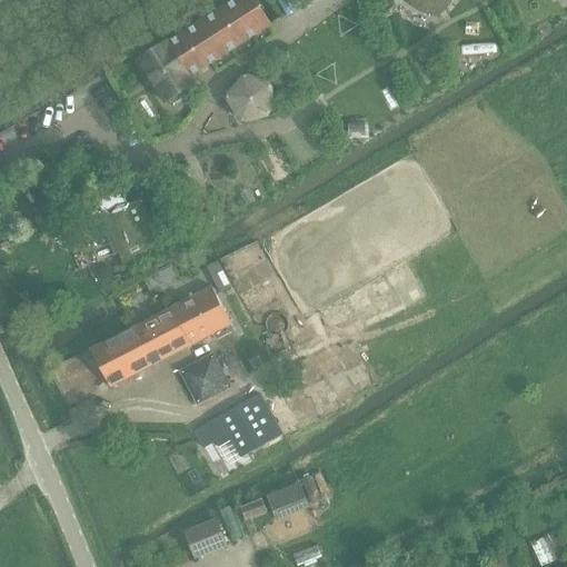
[(229,0),(166,41),(188,76),(269,23),(254,0),(229,0)]
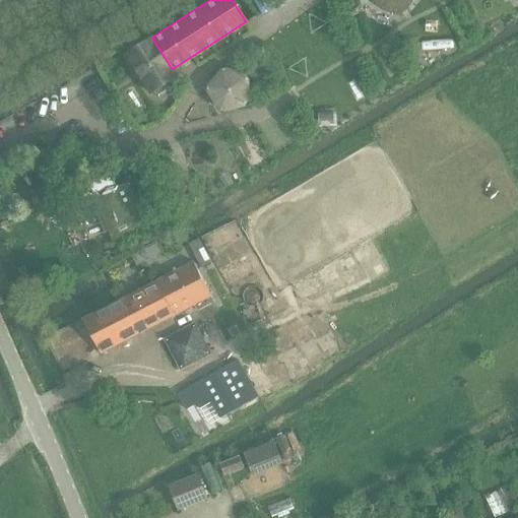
[(372,0),(373,1),(374,3),(376,5),(377,6),(379,7),(381,9),(383,10),(385,10),(388,11),(390,11),(393,11),(395,11),(398,10),(400,9),(402,8),(404,7),(406,6),(408,4),(409,2),(410,1),(410,0),(372,0)]
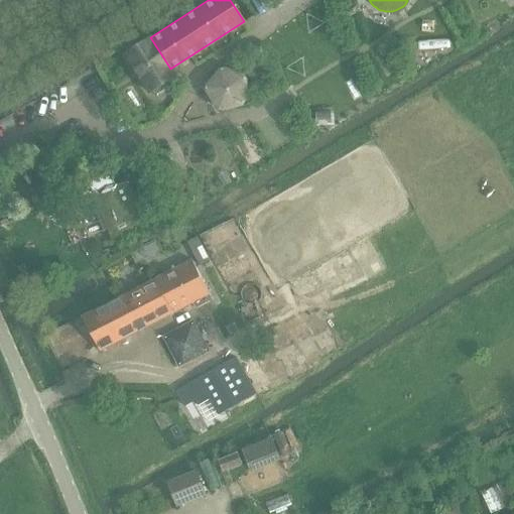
[(149,35),(124,52),(149,92),(152,90),(153,92),(156,92),(161,89),(162,86),(161,84),(174,75),(170,69),(150,37),(149,35)]
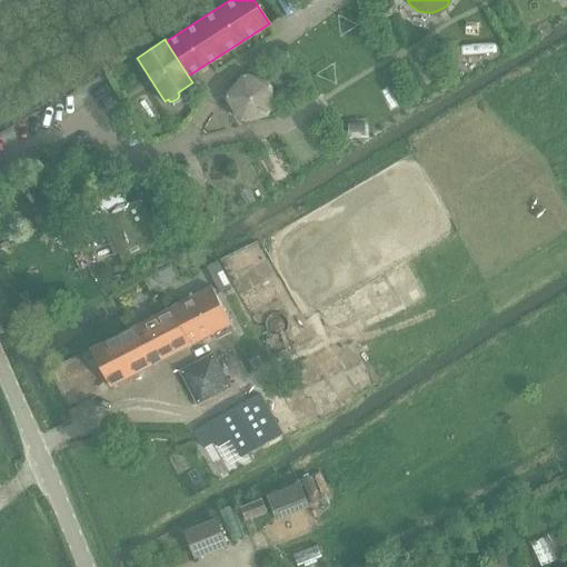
[(241,77),(224,99),(239,125),(268,118),(268,88),(241,77)]
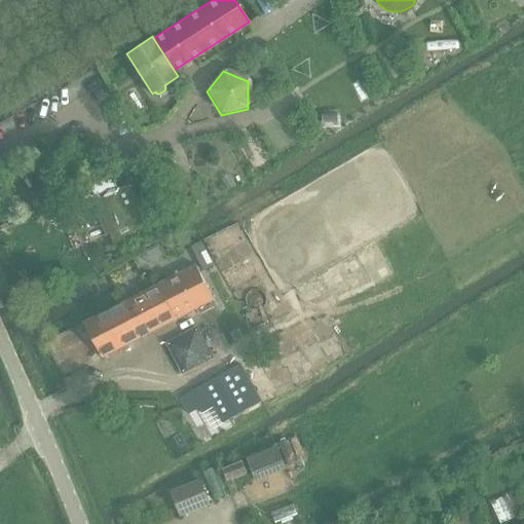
[(109,173),(78,185),(85,202),(94,198),(99,212),(113,246),(136,236),(135,235),(143,231),(144,233),(163,225),(149,192),(131,200),(129,196),(132,195),(127,185),(116,189),(115,188),(109,173)]
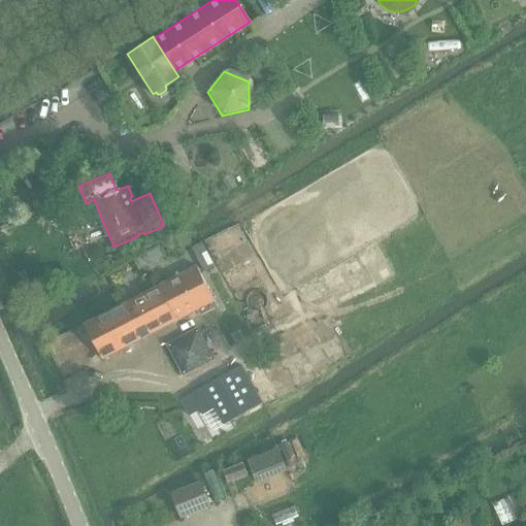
[(203,271),(212,266),(200,241),(191,247),(203,271)]
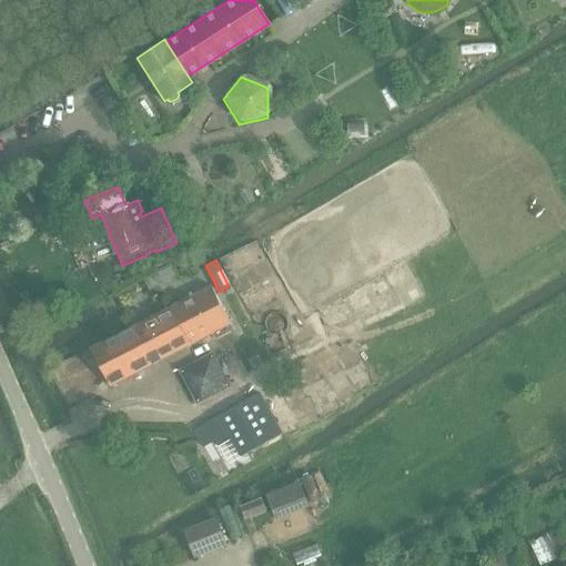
[(108,385),(210,333),(213,339),(233,329),(210,284),(88,347),(108,385)]
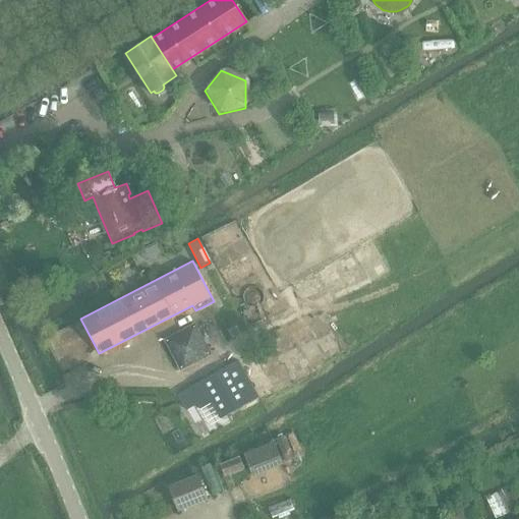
[(193,325),(165,339),(179,367),(208,352),(193,325)]
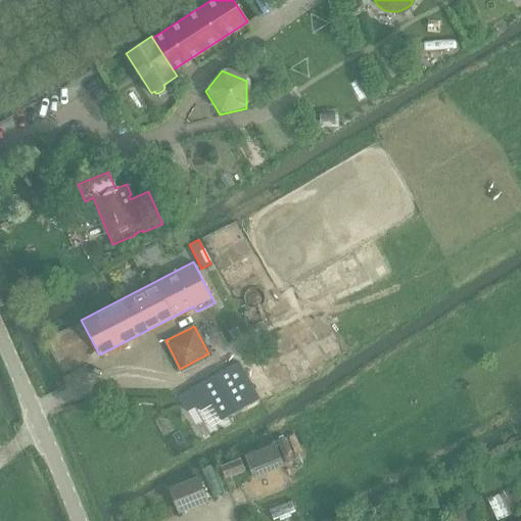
[(237,360),(188,388),(198,405),(201,410),(211,404),(221,420),(258,398),(237,360)]
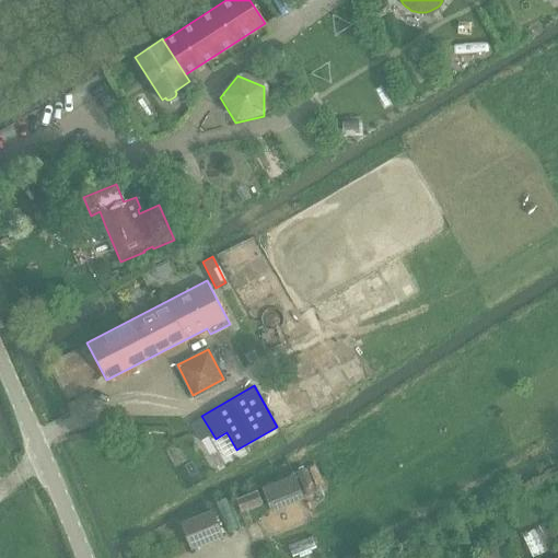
[(200,441),(212,433),(201,416),(189,422),(200,441)]
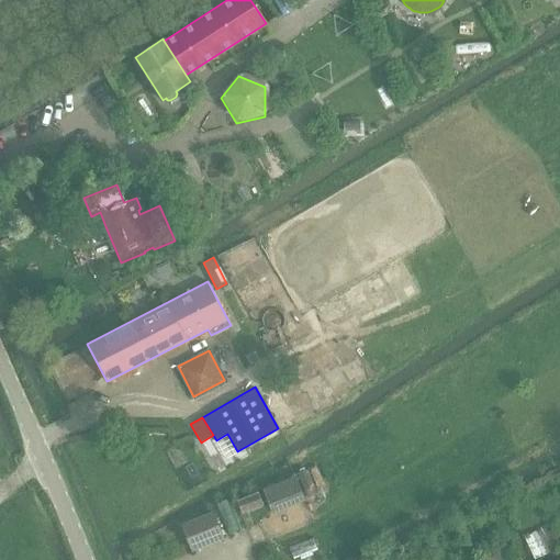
[(305,496),(316,493),(308,468),(297,472),(305,496)]
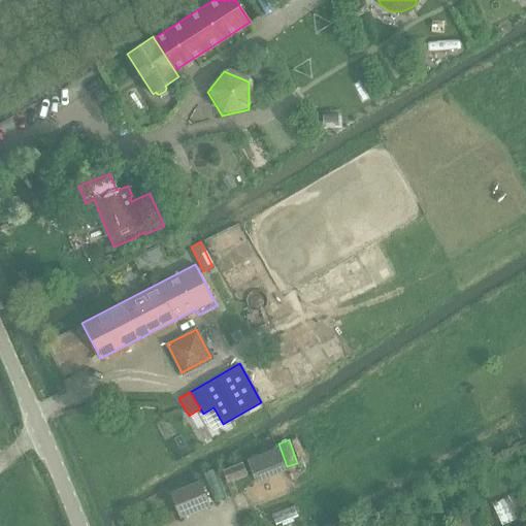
[(285,469),(276,447),(245,458),(255,482),(285,469)]
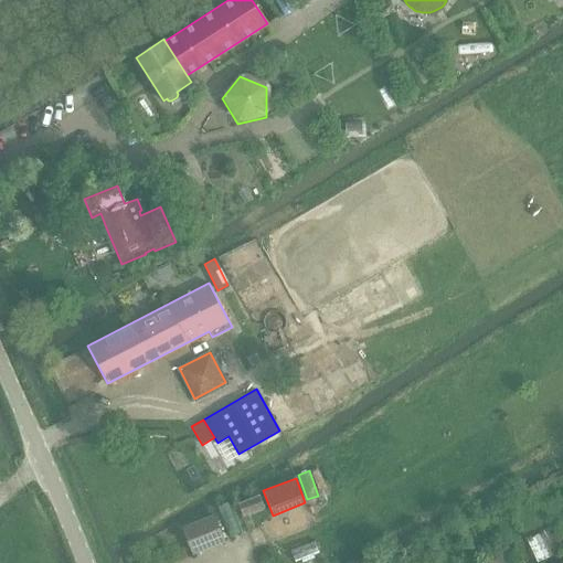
[(243,516),(264,508),(258,494),(237,502),(243,516)]
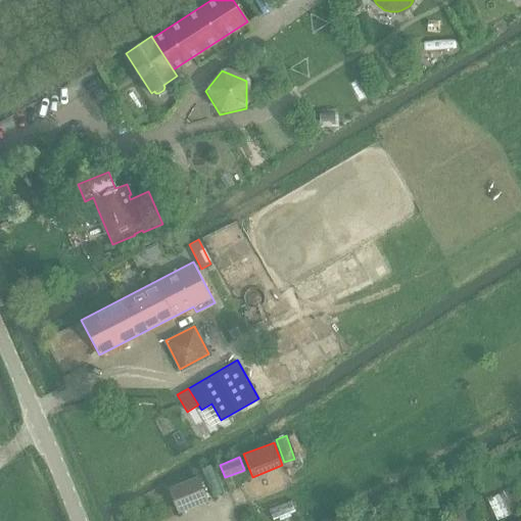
[(196,477),(168,489),(177,511),(205,500),(196,477)]
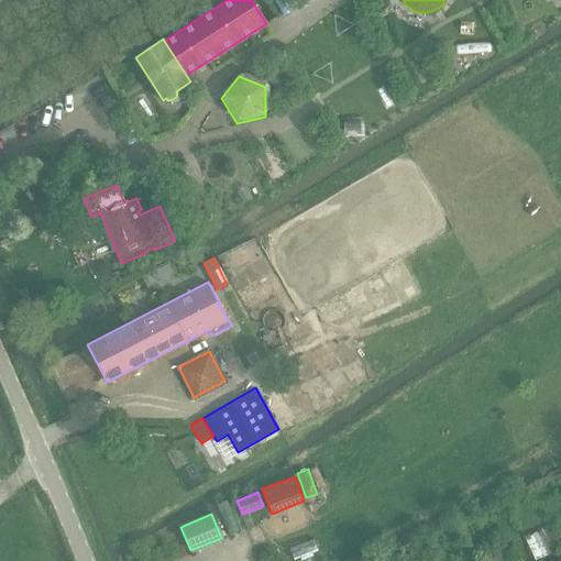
[(560,547),(550,525),(525,538),(536,559),(560,547)]
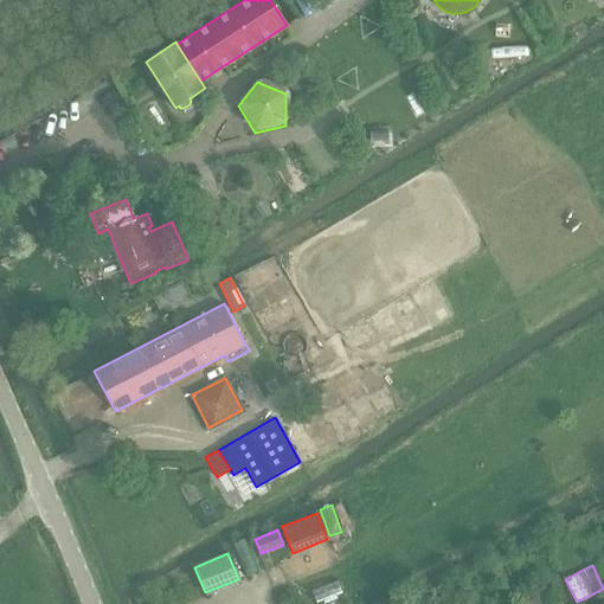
[(551,603),(543,585),(516,598),(520,603),(551,603)]
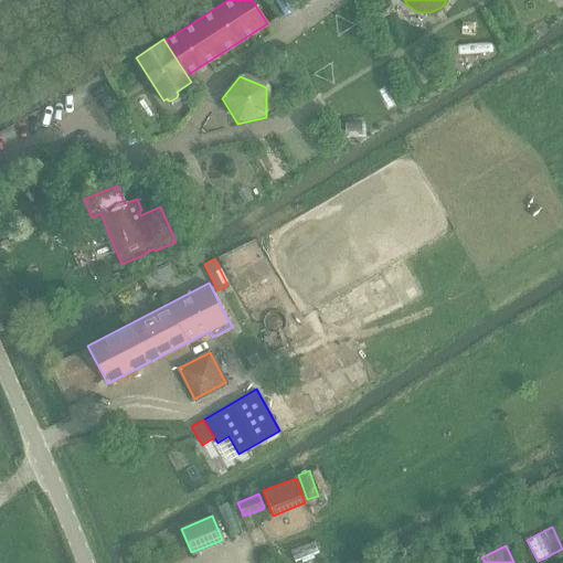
[(291,562),(307,562),(312,561),(309,552),(290,560),(291,562)]
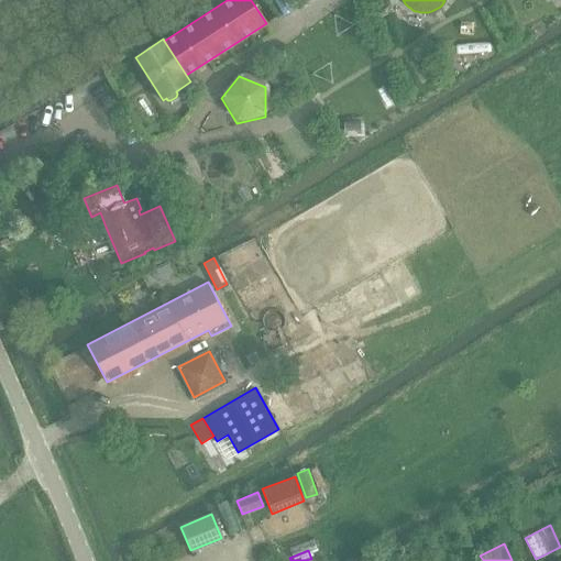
[(560,560),(560,551),(541,560),(560,560)]
